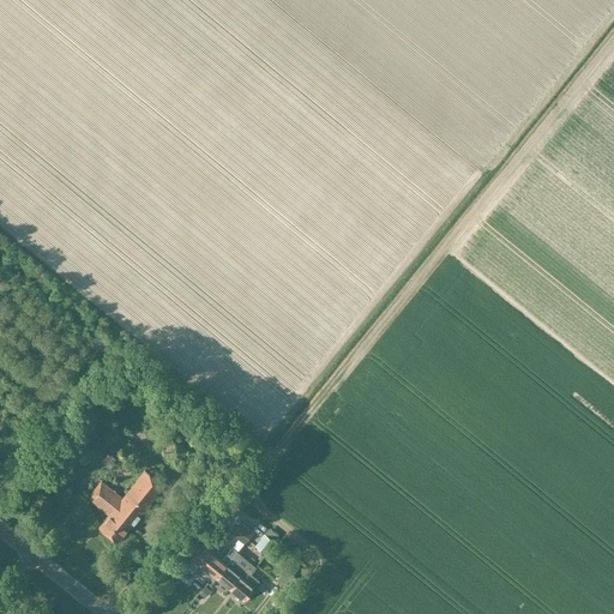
[(118,542),(163,486),(145,470),(122,498),(101,481),(88,498),(109,515),(98,528),(118,542)]
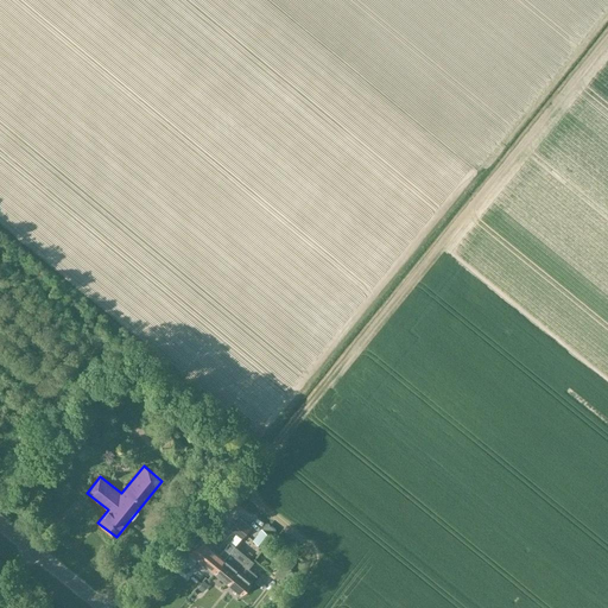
[(251,527),(240,518),(229,530),(241,539),(251,527)]
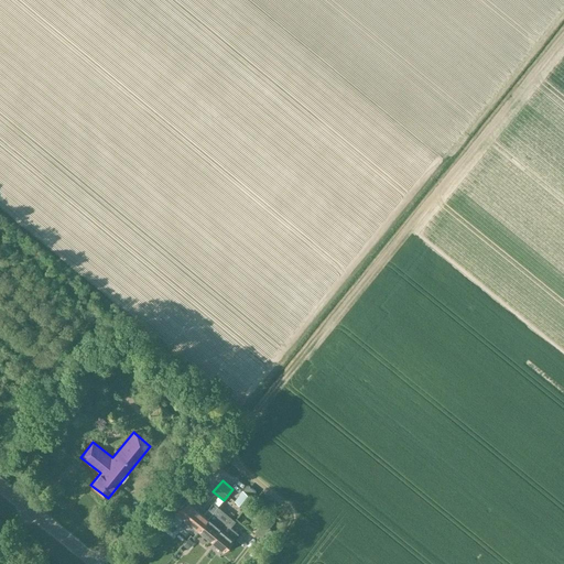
[(251,498),(242,491),(235,501),(243,508),(251,498)]
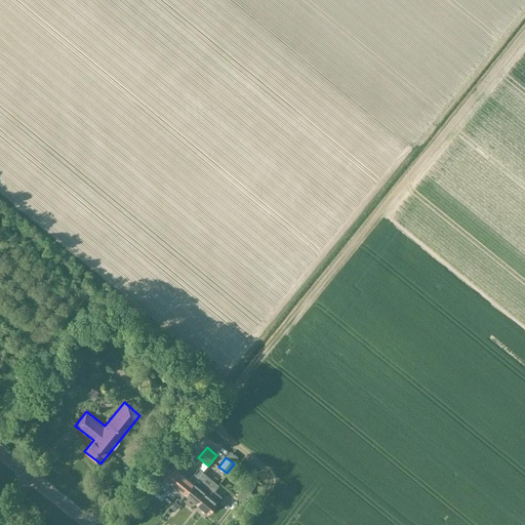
[(187,477),(183,473),(174,466),(164,478),(173,484),(172,485),(173,485),(185,494),(203,472),(198,469),(190,479),(187,477)]
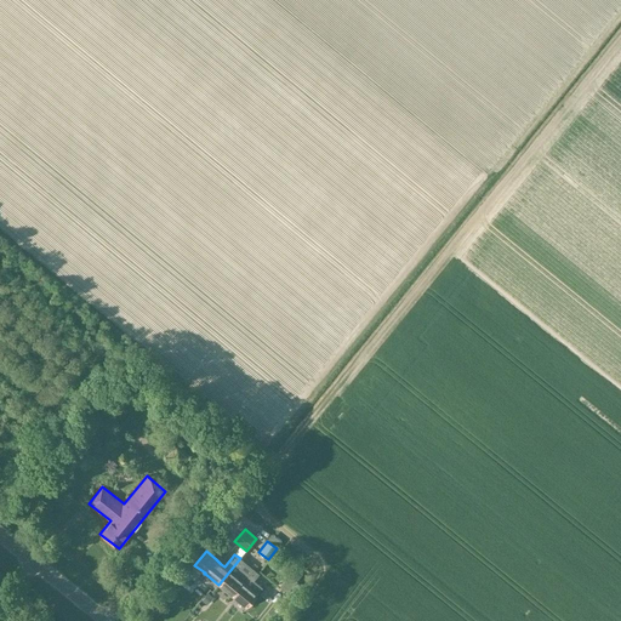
[(245,563),(240,558),(218,585),(232,596),(248,577),(239,570),(245,563)]
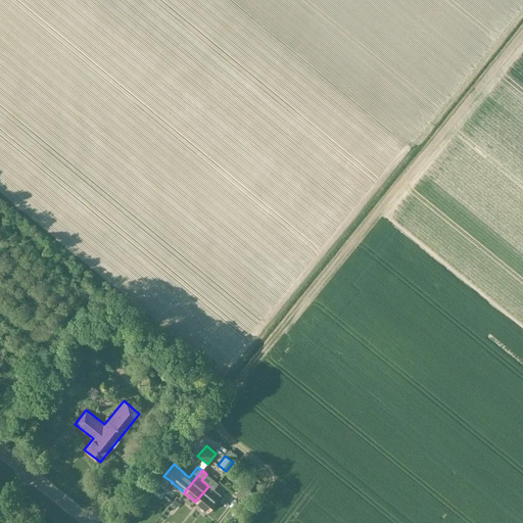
[(208,486),(195,502),(206,511),(206,512),(211,506),(215,506),(218,503),(217,500),(221,494),(214,489),(218,483),(214,480),(208,486)]
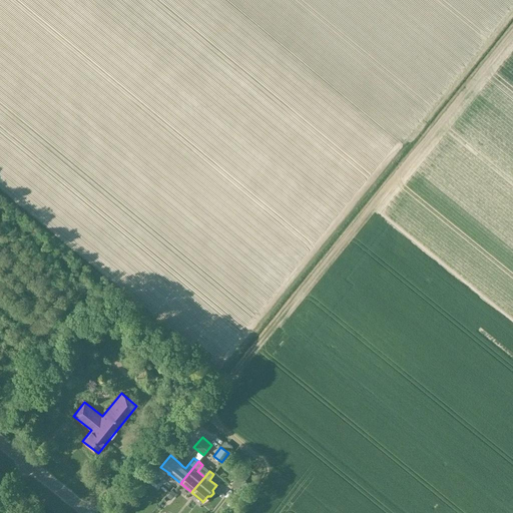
[(238,475),(230,485),(237,490),(244,481),(238,475)]
